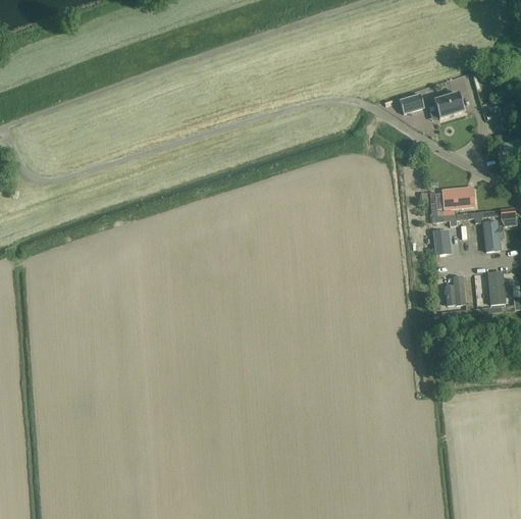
[(403,113),(403,112),(422,106),(422,107),(423,106),(419,93),(418,93),(418,94),(399,99),(403,113)]
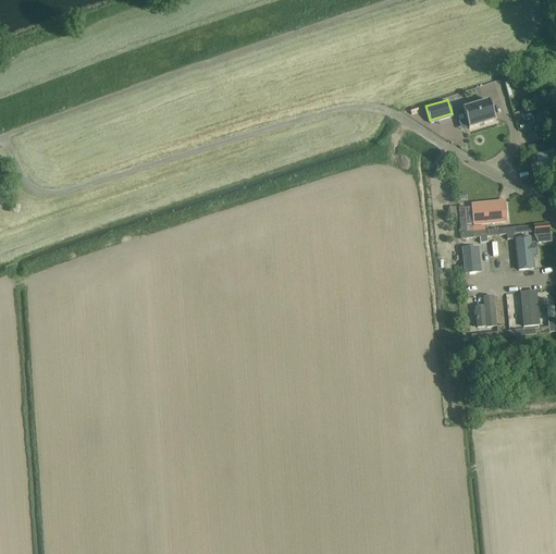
[(494,118),(489,99),(461,107),(467,126),(481,122),(494,118)]
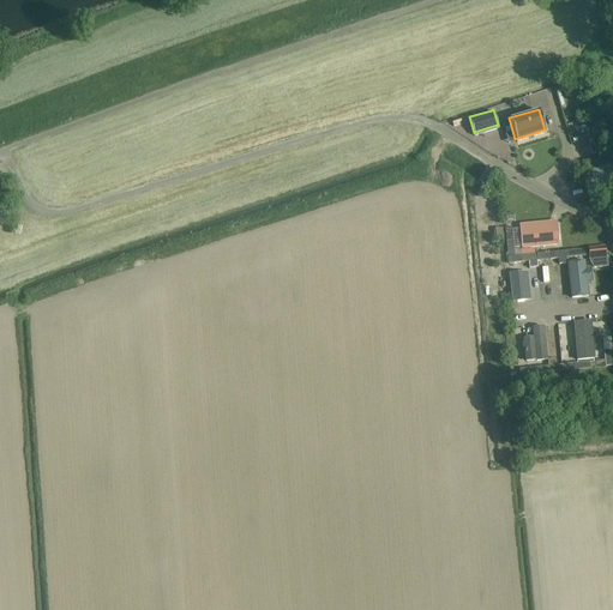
[(612,188),(612,176),(606,152),(586,158),(588,168),(581,170),(588,195),(612,188)]
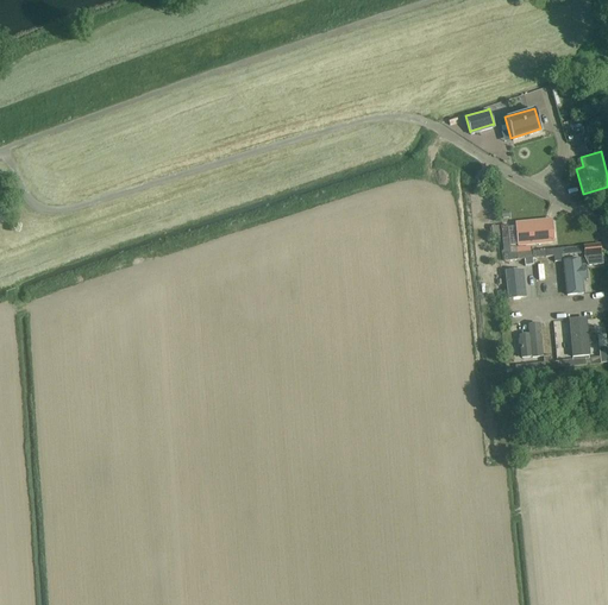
[(552,241),(551,220),(515,224),(518,245),(552,241)]
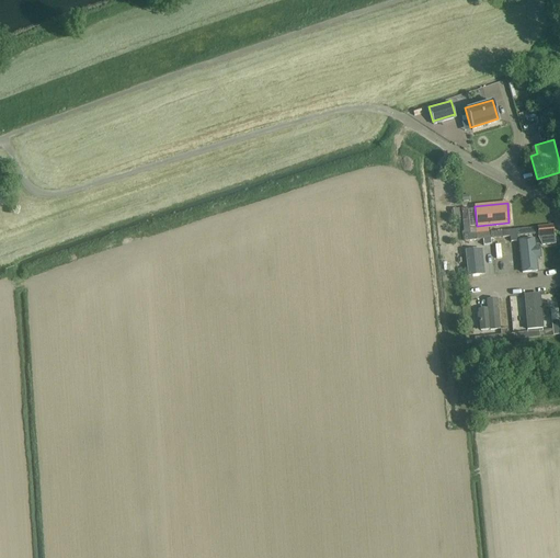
[(464,231),(475,230),(475,225),(469,226),(467,205),(460,205),(464,231)]
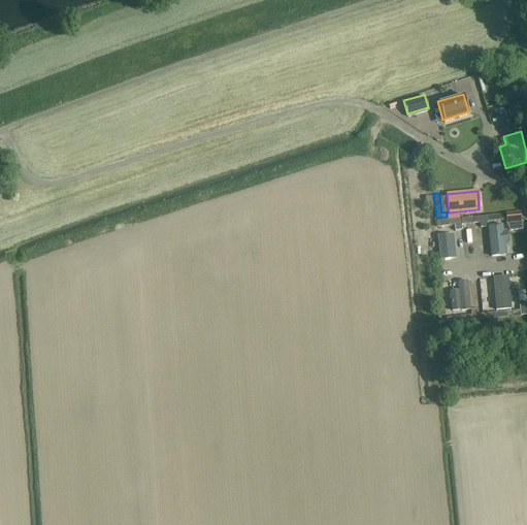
[(519,209),(516,209),(505,211),(485,212),(486,219),(505,217),(505,220),(520,219),(520,217),(519,209)]
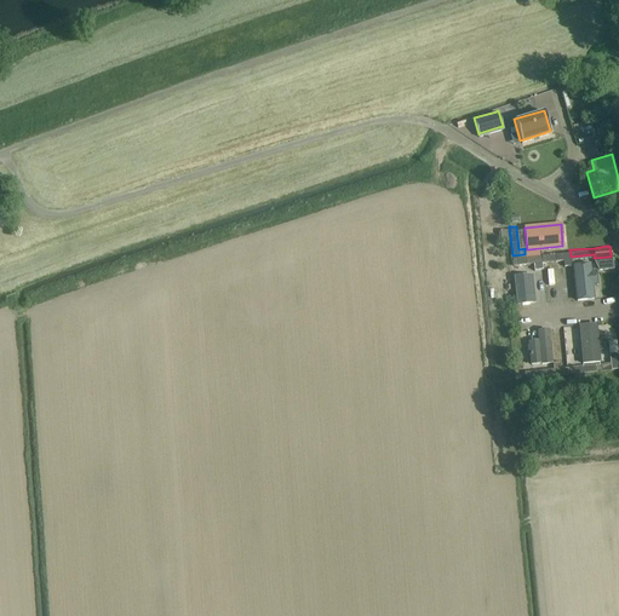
[(571,263),(571,257),(569,249),(540,253),(540,260),(562,258),(563,264),(571,263)]
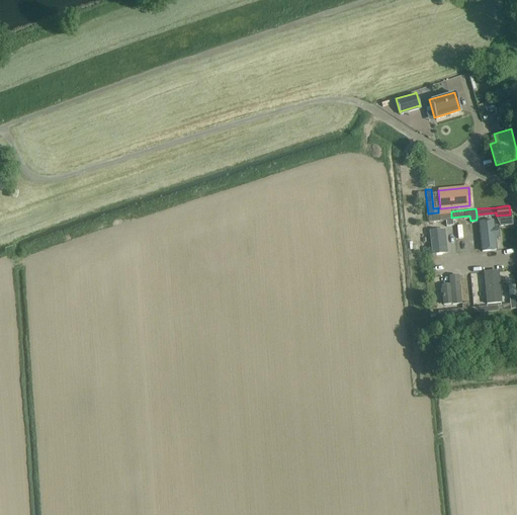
[(450,211),(438,212),(428,213),(428,220),(446,218),(446,223),(452,222),(451,218),(451,211),(450,211)]
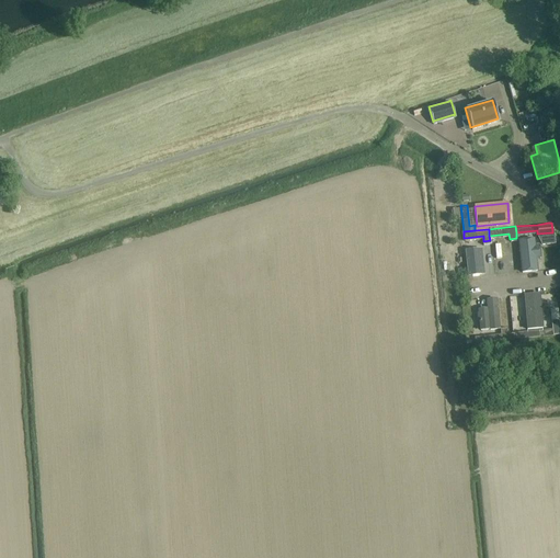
[(552,232),(537,234),(541,242),(553,241),(552,232)]
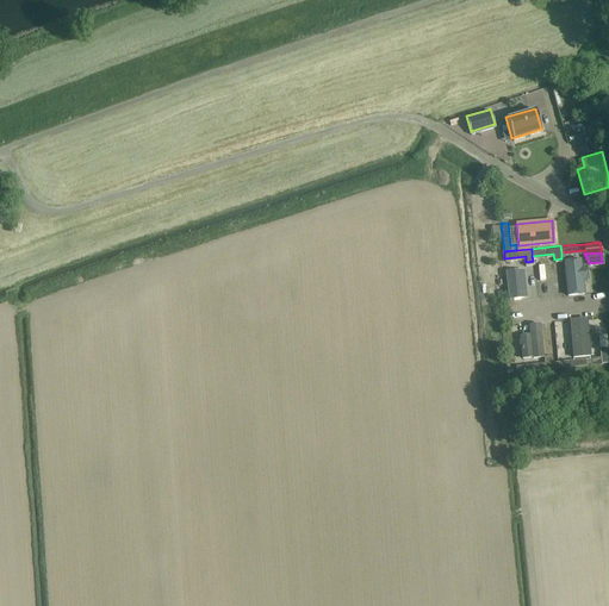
[(580,256),(565,257),(569,293),(584,292),(583,277),(586,277),(585,264),(582,264),(580,256)]
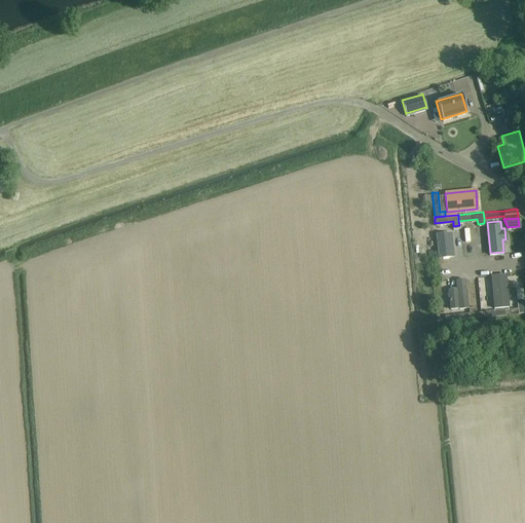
[(451,230),(436,231),(439,256),(454,254),(451,230)]
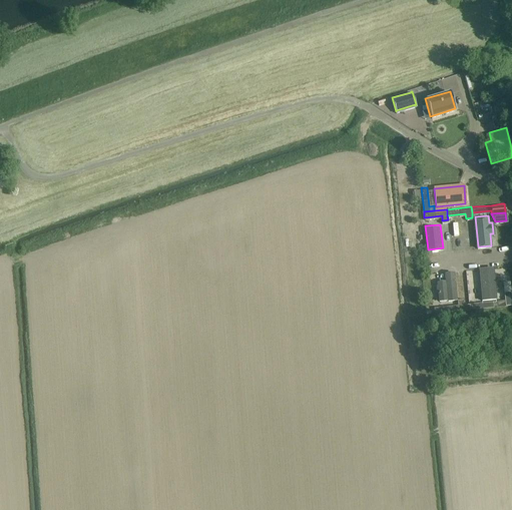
[(497,297),(493,265),(477,266),(480,293),(481,299),(497,297)]
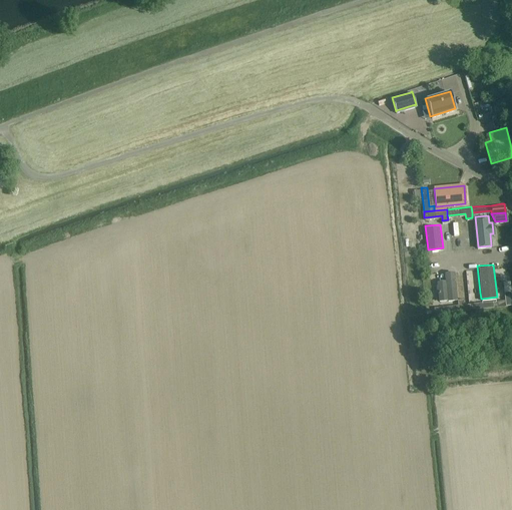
[(480,293),(477,266),(462,268),(465,294),(480,293)]
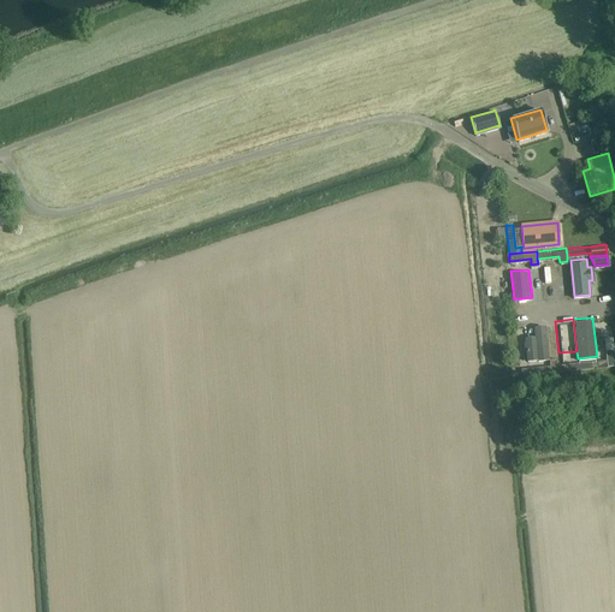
[(545,325),(533,326),(534,336),(525,336),(526,360),(549,357),(545,325)]
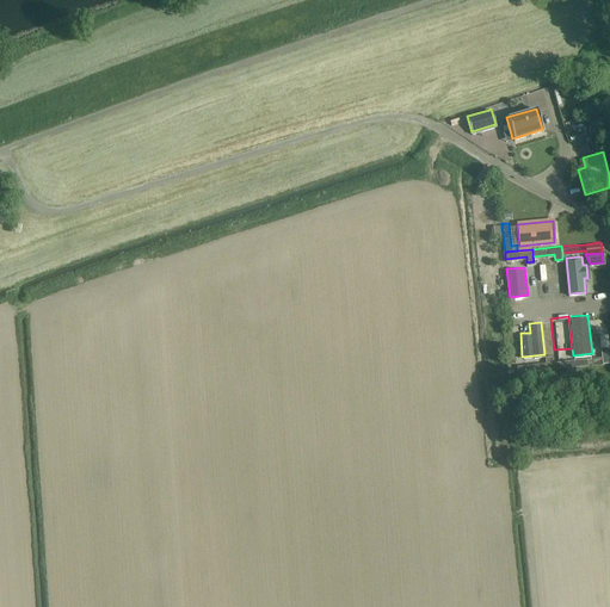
[(572,358),(572,365),(609,360),(608,345),(599,346),(601,355),(572,358)]
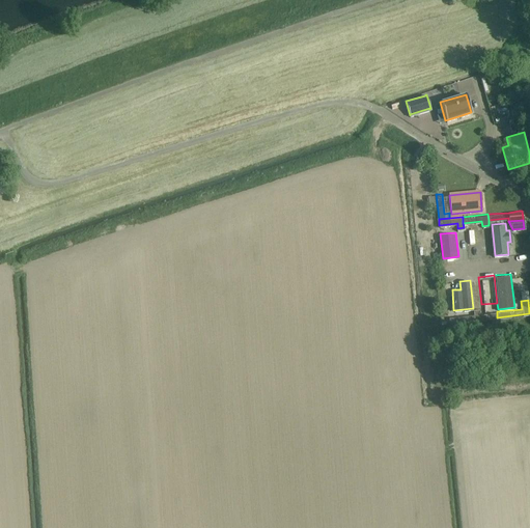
[(497,317),(497,311),(479,313),(479,308),(472,309),(473,314),(473,320),(497,317)]
